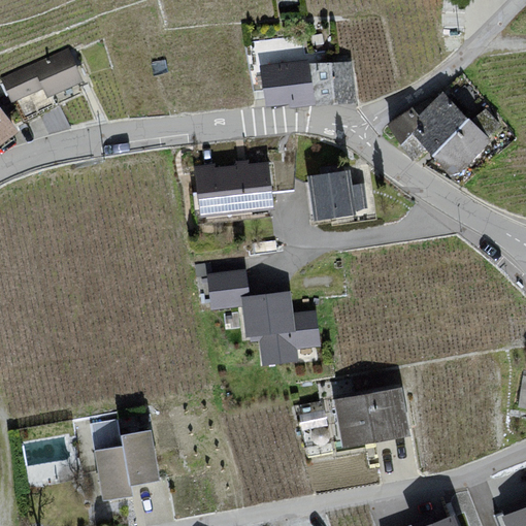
[(85,78),(69,45),(2,75),(13,100),(45,86),(50,94),(85,78)]
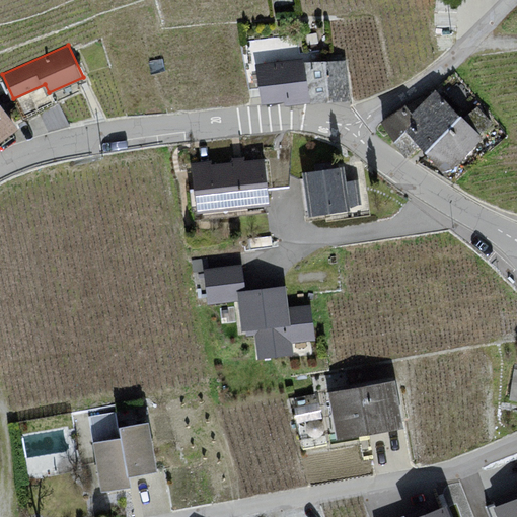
[(299,60),(256,64),(261,105),(303,101),(299,60)]
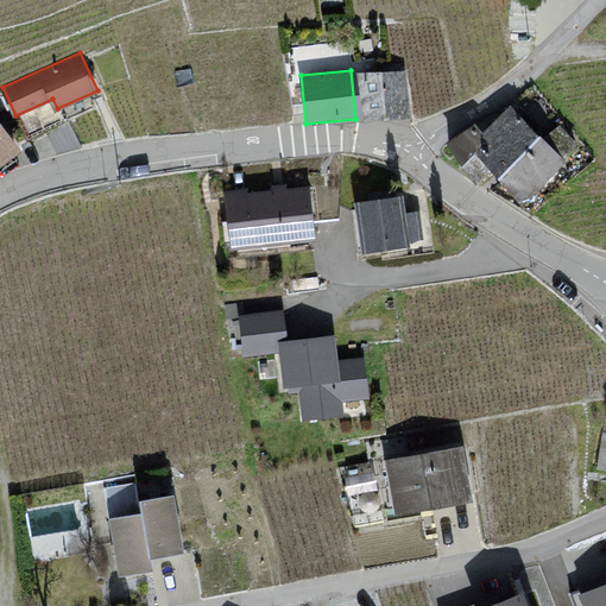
[(405,73),(357,76),(360,125),(409,122),(405,73)]
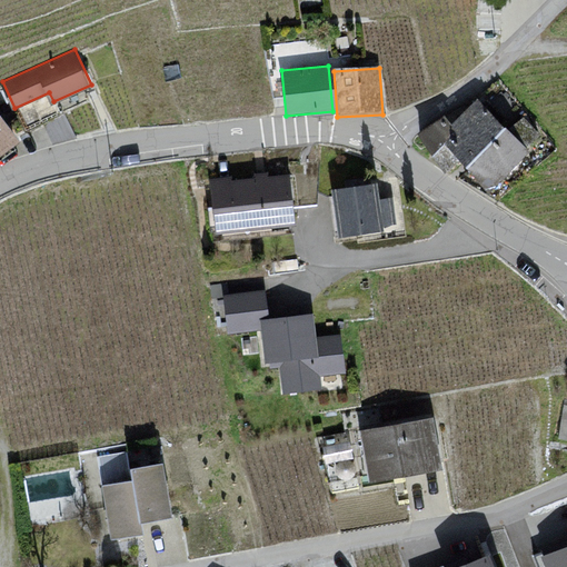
[(529,155),(477,103),(439,142),(491,194),(529,155)]
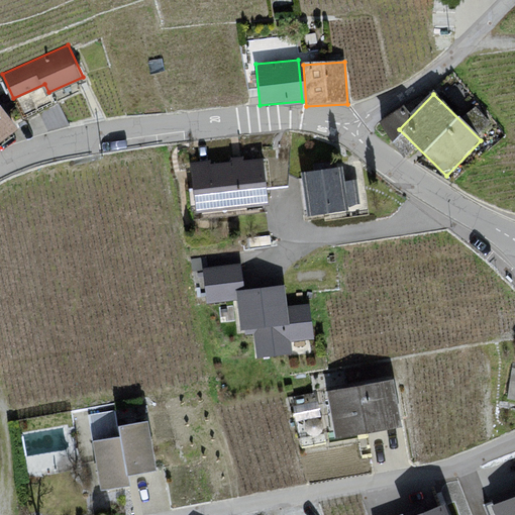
[(0,139),(19,125),(0,98),(0,139)]
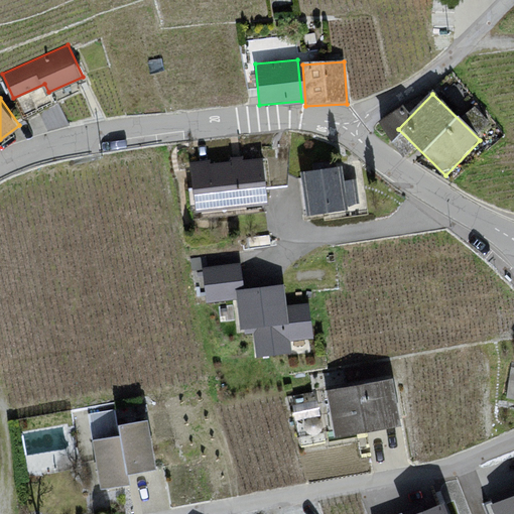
[(260,157),(190,163),(195,209),(264,203),(260,157)]
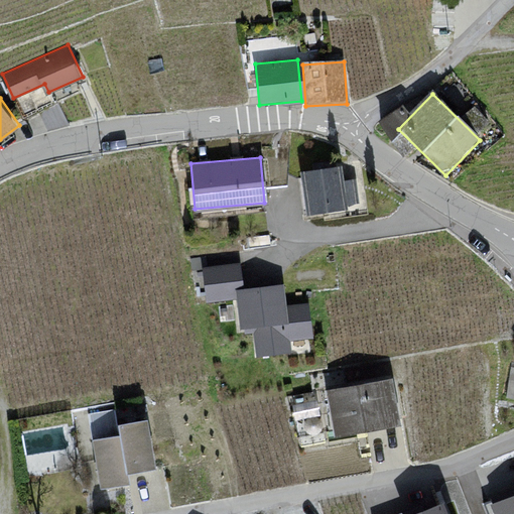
[(339,167),(301,171),(305,214),(344,210),(339,167)]
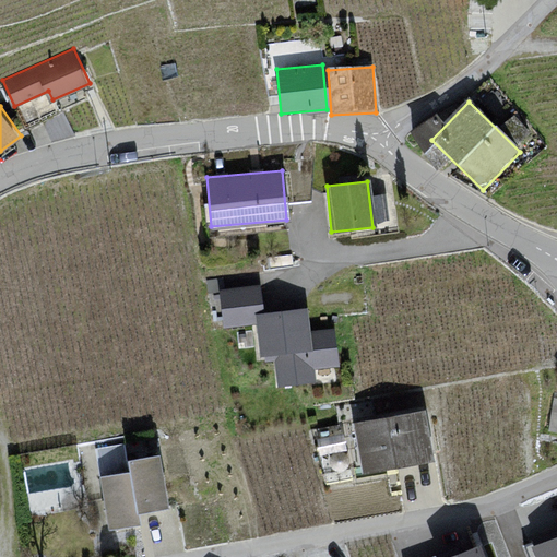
[(260,286),(224,288),(226,327),(259,324),(261,356),(276,356),(277,388),(313,386),(312,369),(339,367),(336,330),(308,332),(307,310),(262,312),(260,286)]
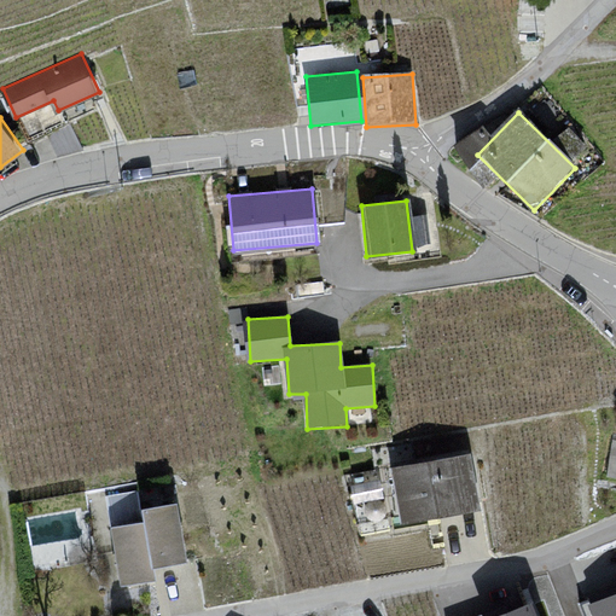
[(470,453),(394,468),(404,524),(481,510),(470,453)]
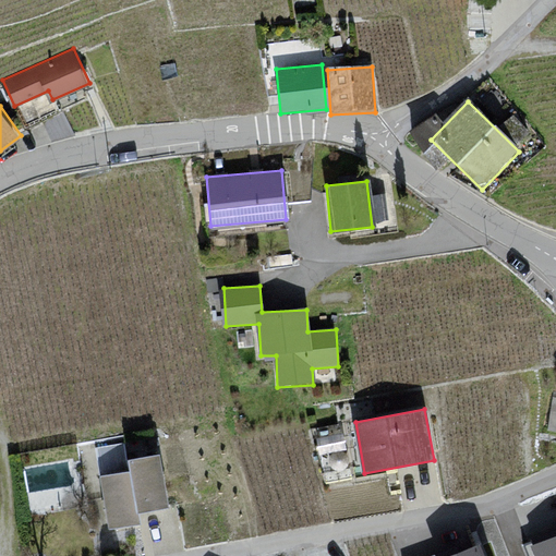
[(132,470),(101,474),(109,522),(140,518),(139,508),(169,504),(161,454),(131,458),(132,470)]
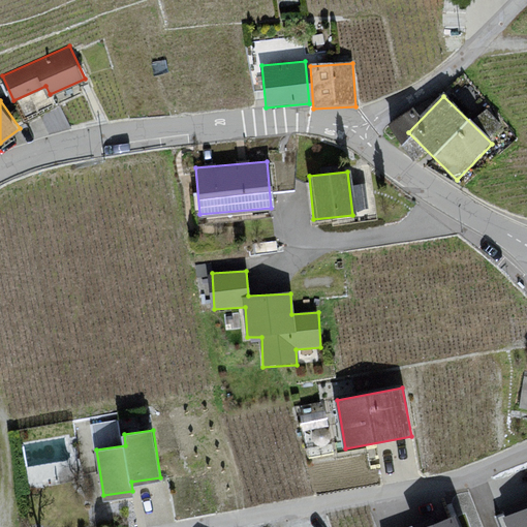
[(526,505),(506,515),(510,526),(526,526),(526,505)]
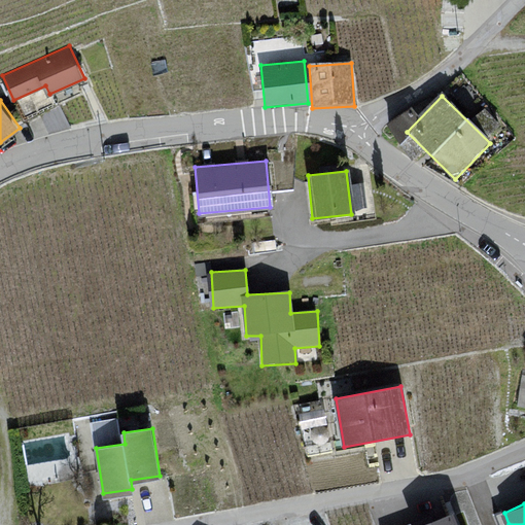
[(460,524),(454,510),(415,524),(460,524)]
